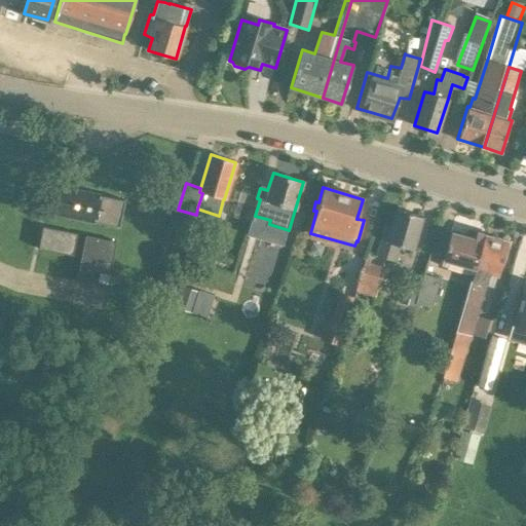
[(45,214),(46,215),(62,217),(94,224),(94,223),(118,228),(124,201),(99,195),(99,196),(66,189),(65,192),(50,189),(45,214)]
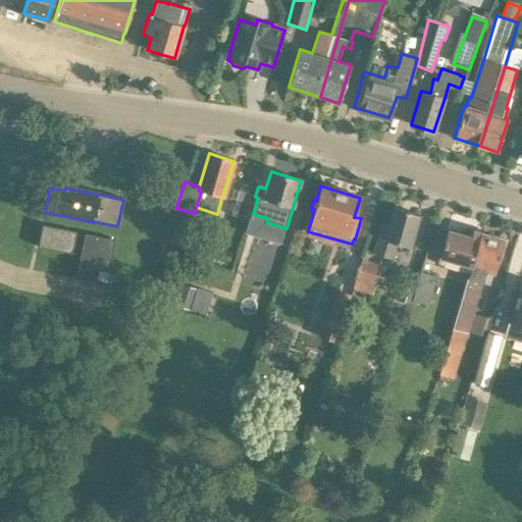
[(251,208),(255,196),(239,191),(235,202),(251,208)]
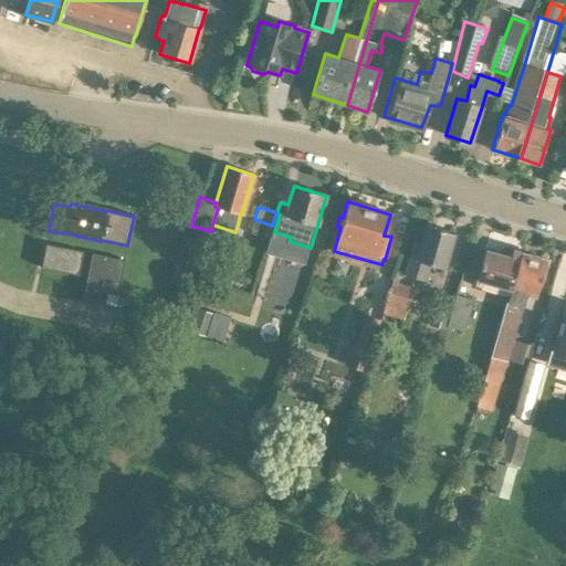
[(443,268),(453,233),(427,226),(421,247),(415,244),(406,275),(425,282),(430,264),(443,268)]
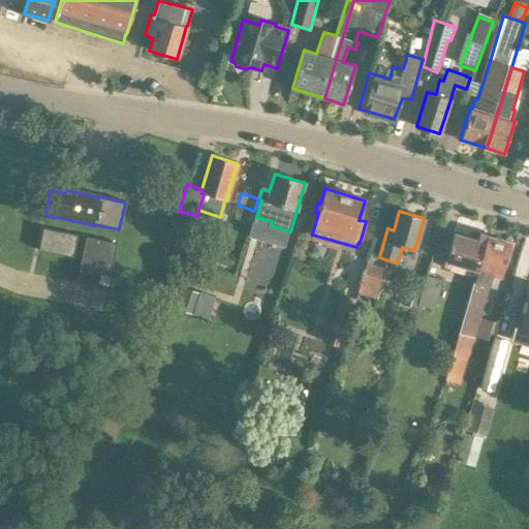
[(78,236),(41,229),(37,252),(72,259),(78,236)]
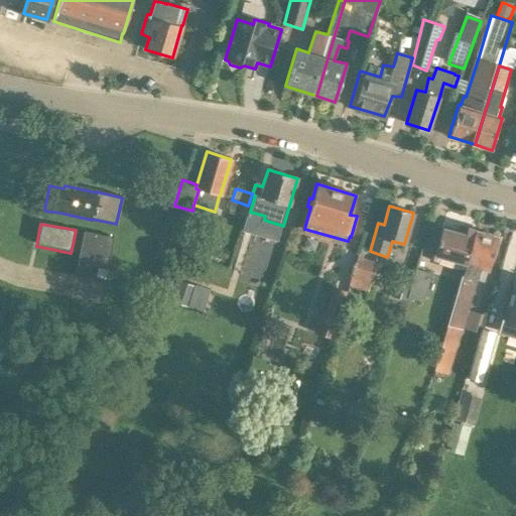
[(465,235),(441,228),(433,255),(430,259),(464,269),(475,231),(467,228),(465,235)]
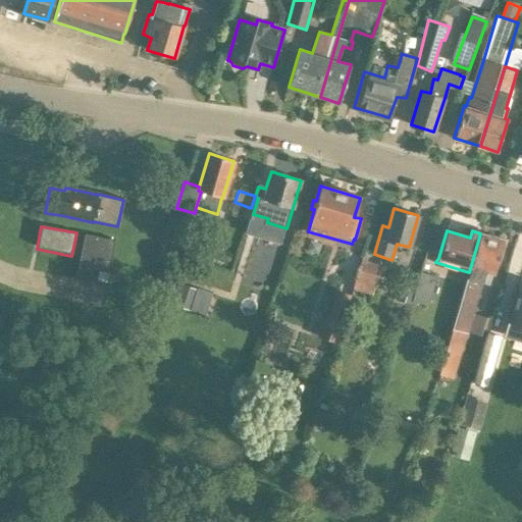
[(73,278),(104,284),(113,240),(83,233),(73,278)]
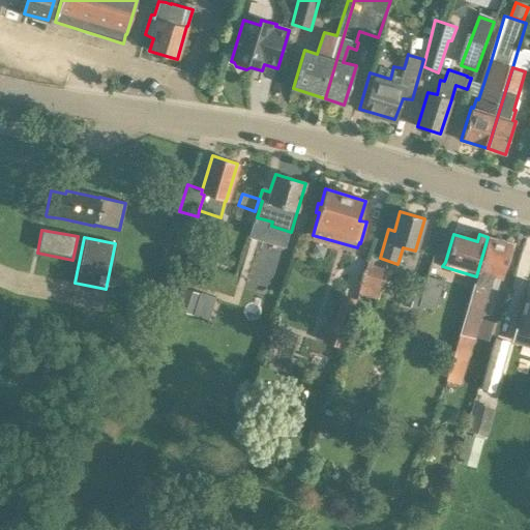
[(494,238),(488,237),(476,276),(445,380),(460,385),(492,274),(501,276),(511,243),(504,241),(503,240),(495,238),(494,238)]
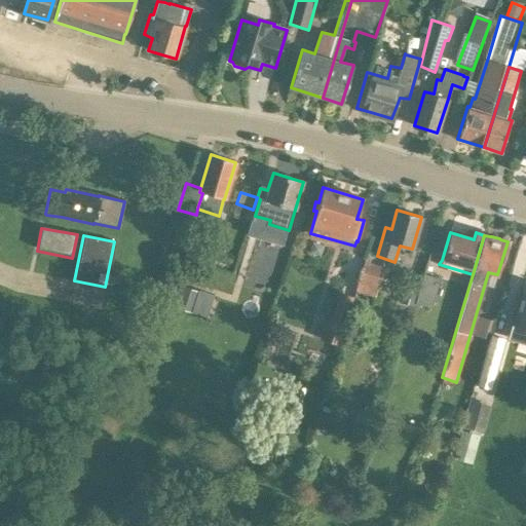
[(205,265),(209,254),(171,242),(167,254),(205,265)]
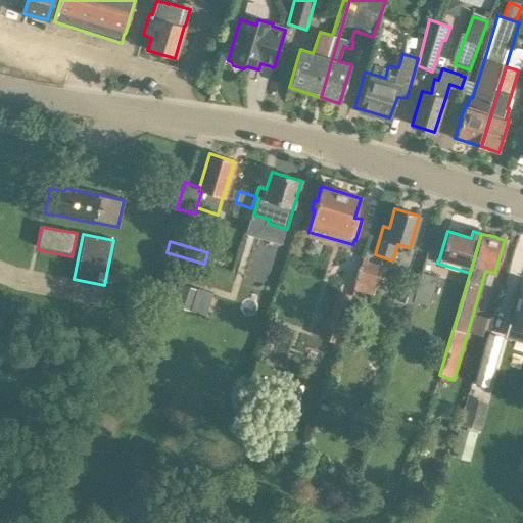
[(374,299),(382,268),(362,263),(352,293),(374,299)]
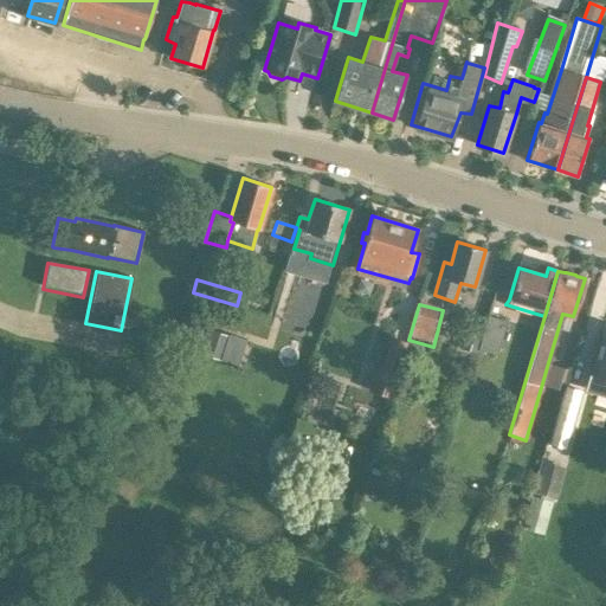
[(496,362),(508,324),(489,318),(485,331),(478,356),(496,362)]
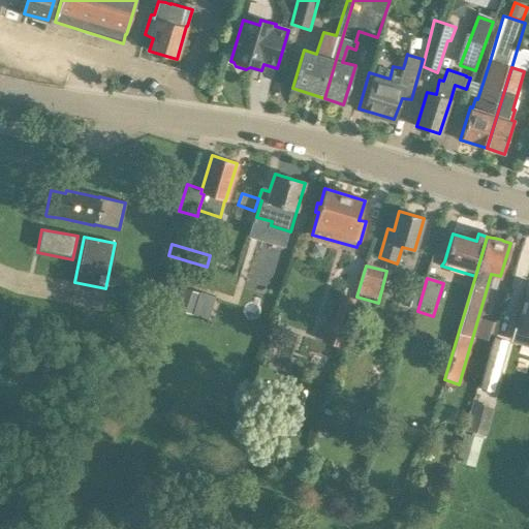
[(175,306),(210,316),(216,294),(181,284),(175,306)]
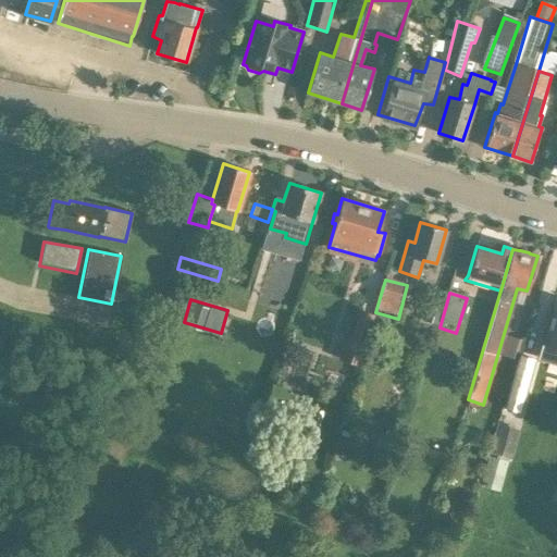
[(440,327),(446,305),(431,300),(424,323),(440,327)]
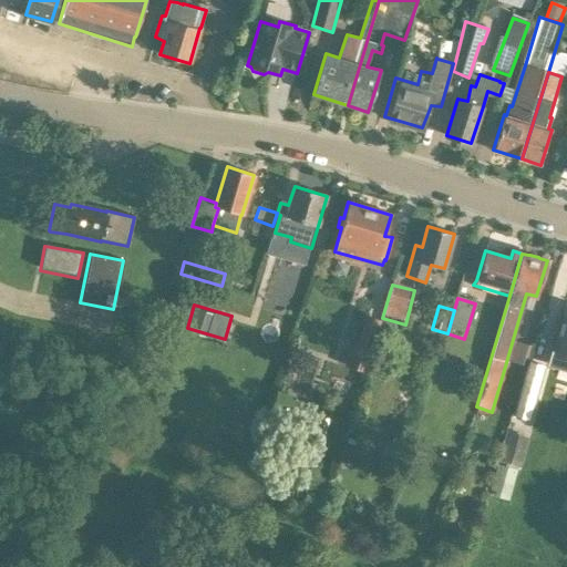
[(566,307),(554,350),(554,354),(566,359),(566,307)]
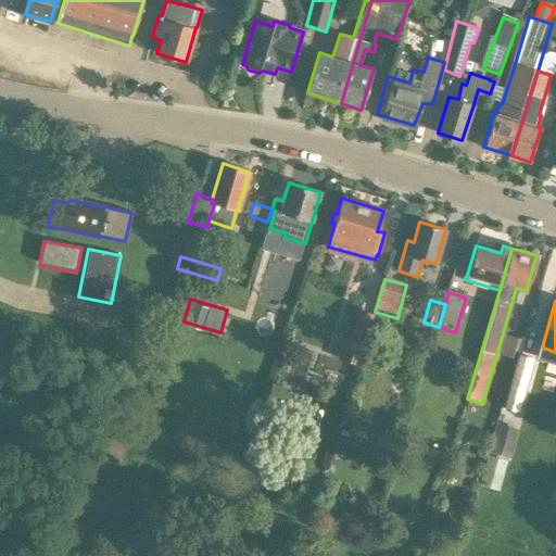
[(357,368),(374,316),(359,312),(343,364),(357,368)]
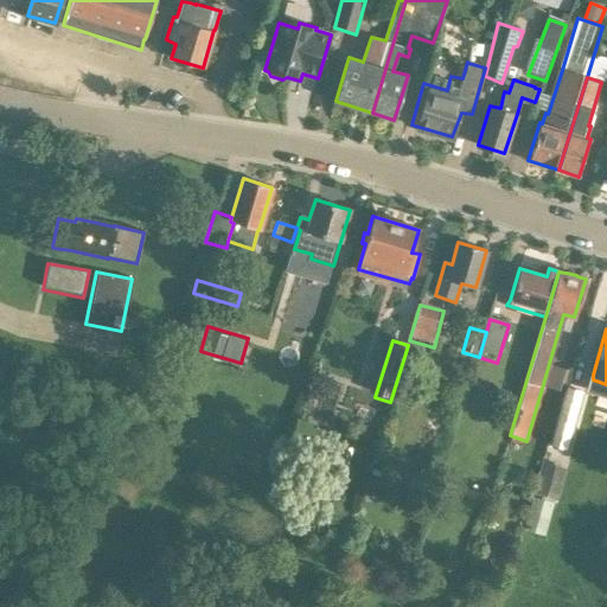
[(582,388),(563,384),(549,447),(568,451),(582,388)]
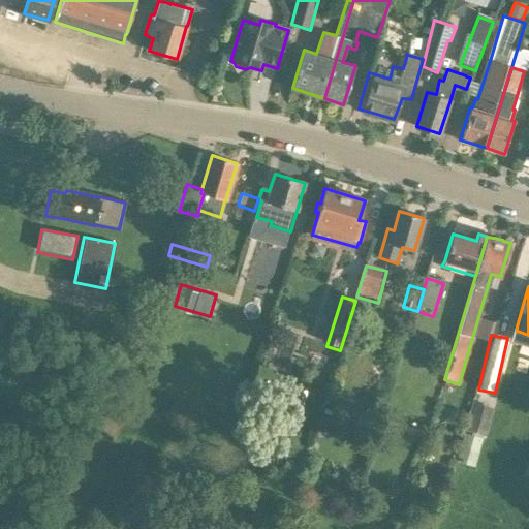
[(487,437),(494,410),(474,405),(467,432),(487,437)]
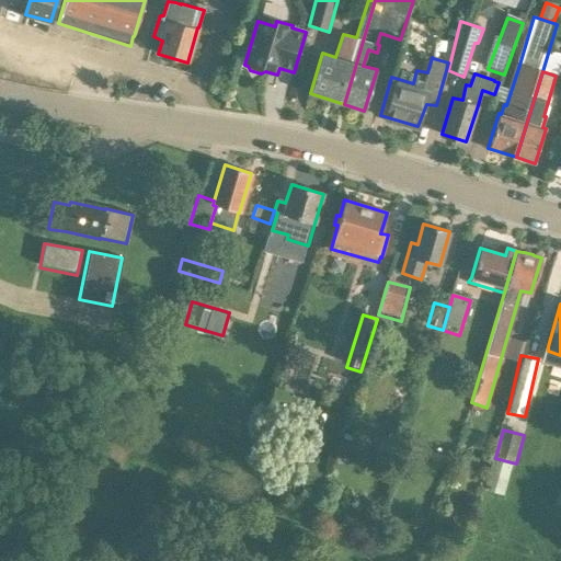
[(505,497),(512,467),(492,461),(484,492),(505,497)]
